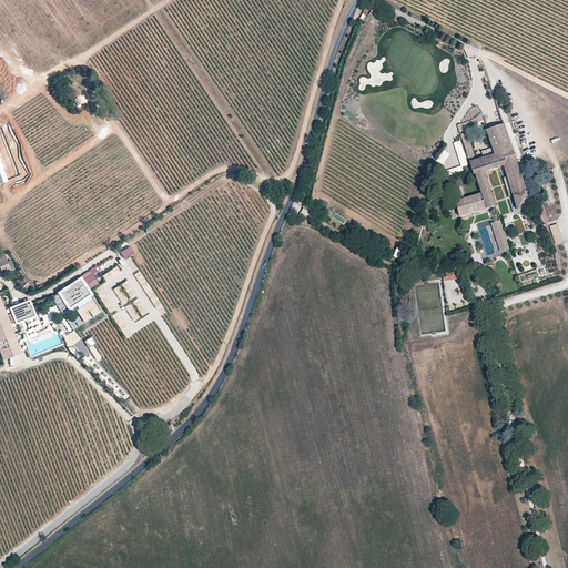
[(470,165),(473,173),(474,175),(476,174),(482,193),(487,209),(495,206),(488,185),(485,174),(484,172),(493,170),(504,165),(519,210),(526,199),(527,191),(521,174),(504,124),(487,131),(493,149),(495,154),(484,158),(477,160),(469,162),(470,165)]
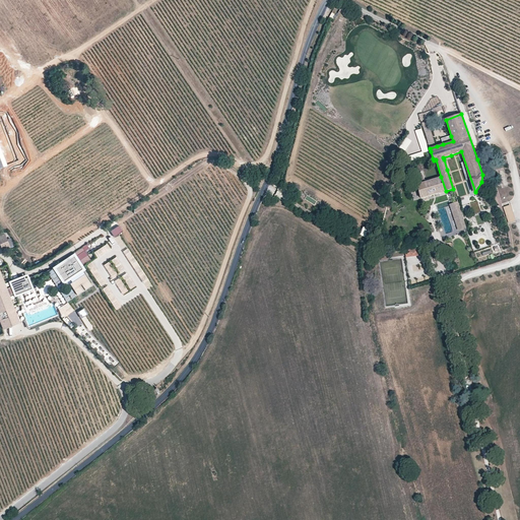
[(430,148),(437,146),(430,124),(423,126),(430,148)]
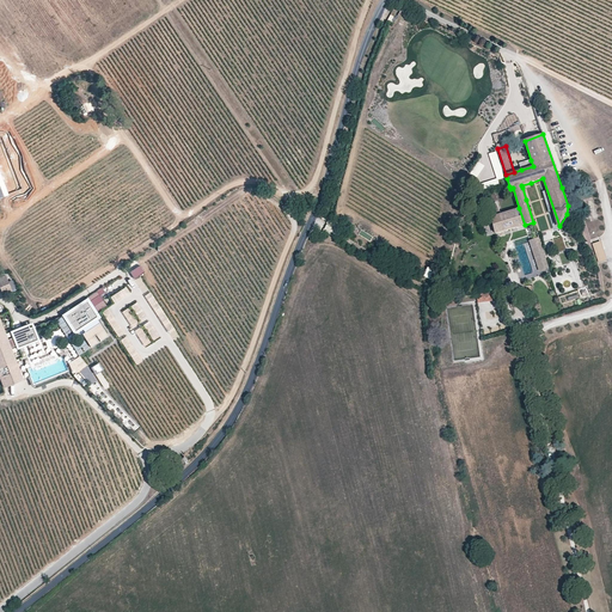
[(496,203),(487,206),(490,218),(501,214),(496,203)]
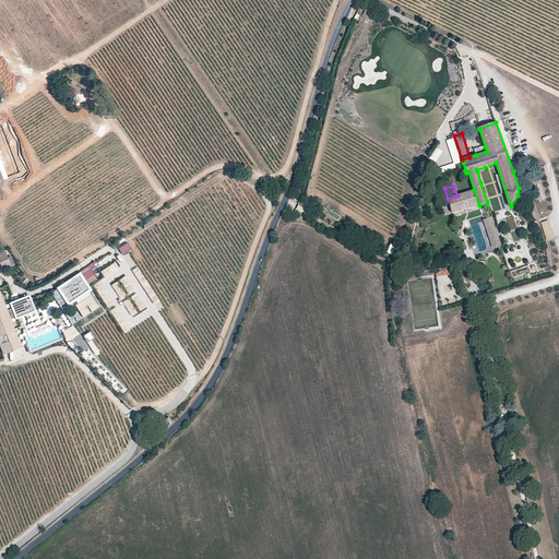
[(448,199),(452,214),(455,213),(479,205),(474,190),(458,195),(448,199)]
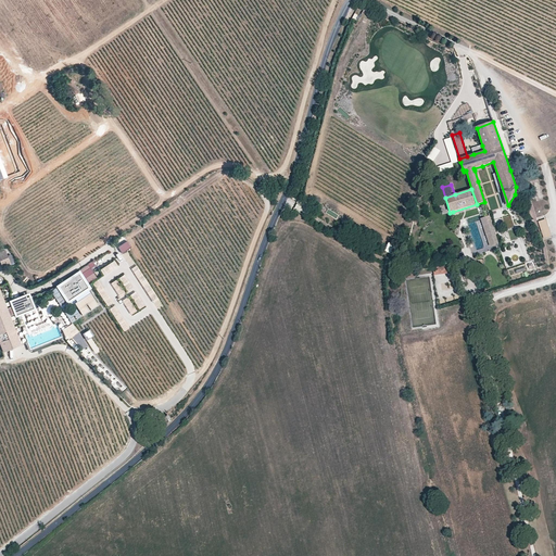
[(490,215),(480,218),(490,247),(498,243),(490,215)]
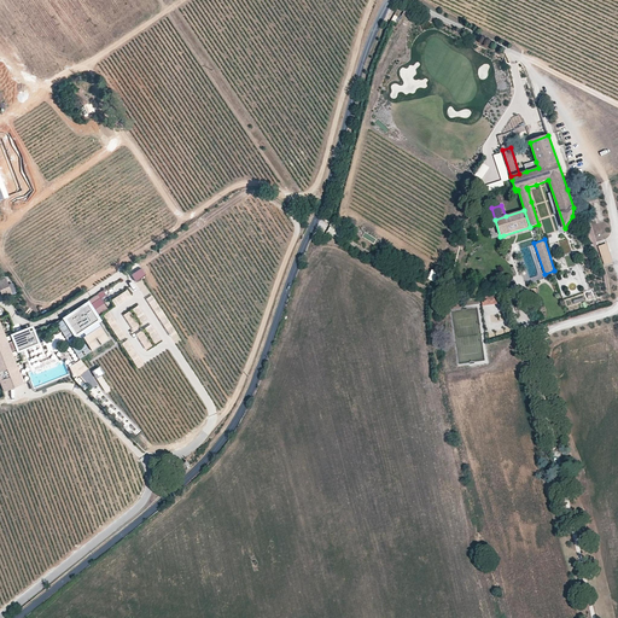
[(607,243),(598,246),(604,264),(613,262),(607,243)]
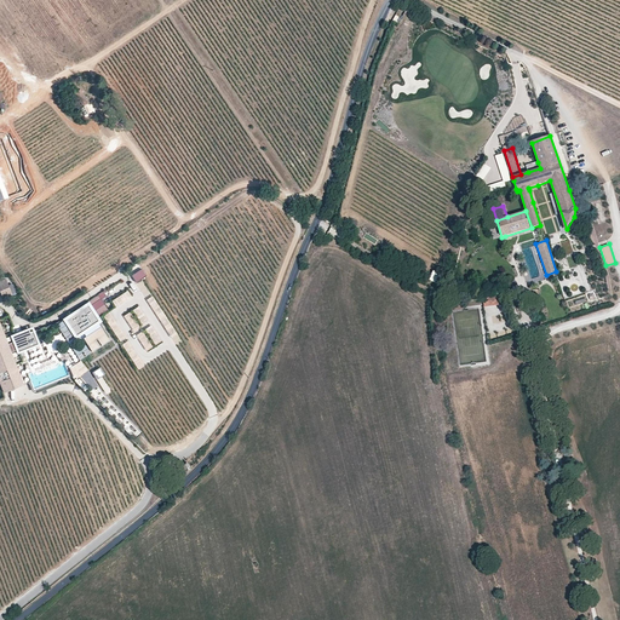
[(5,280),(0,281),(0,290),(3,297),(11,293),(5,280)]
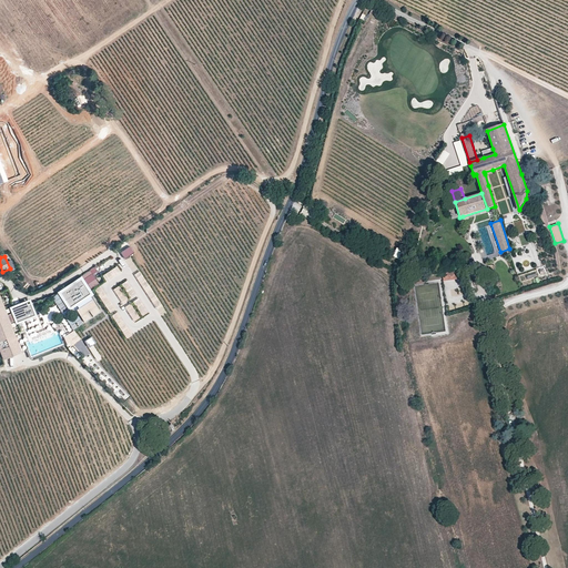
[(132,257),(127,261),(133,272),(139,269),(132,257)]
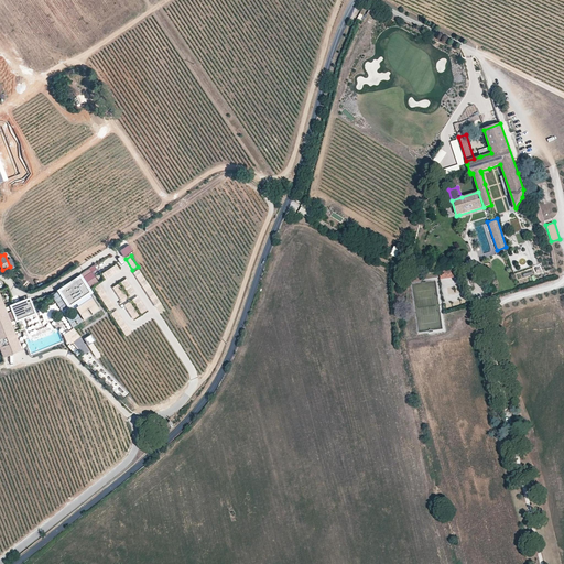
[(102,274),(107,280),(121,270),(117,264),(102,274)]
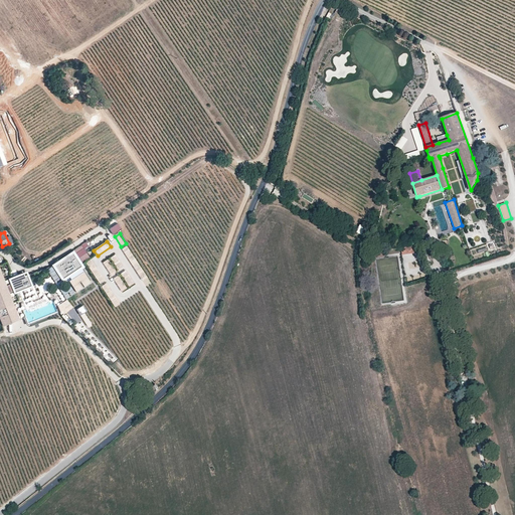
[(128,245),(123,248),(142,281),(147,278),(128,245)]
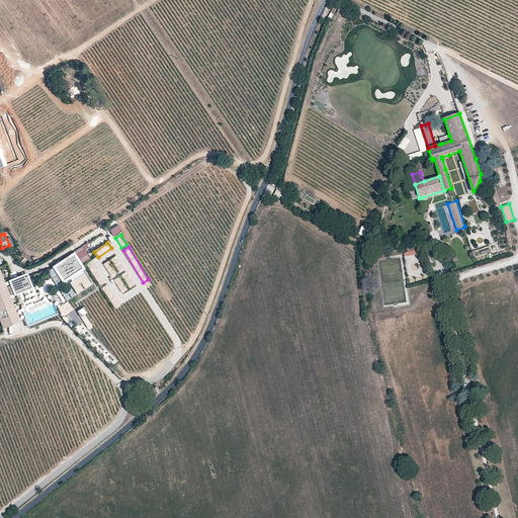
[(75,252),(52,266),(63,283),(85,268),(75,252)]
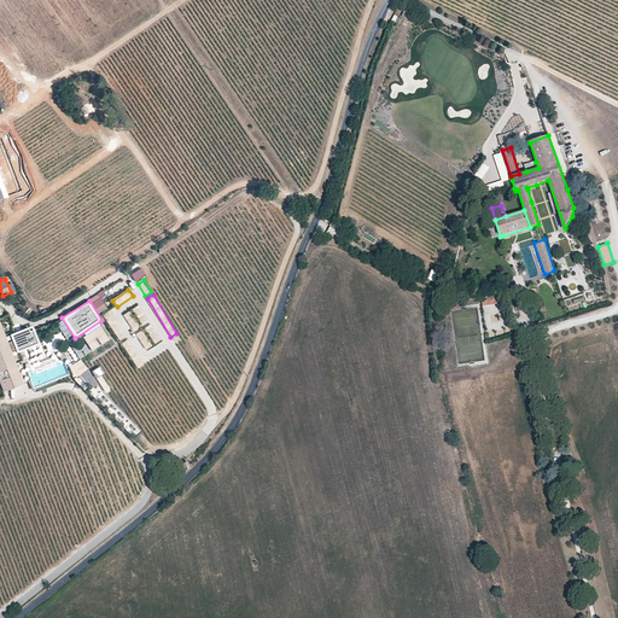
[(139,305),(133,309),(144,326),(150,321),(139,305)]
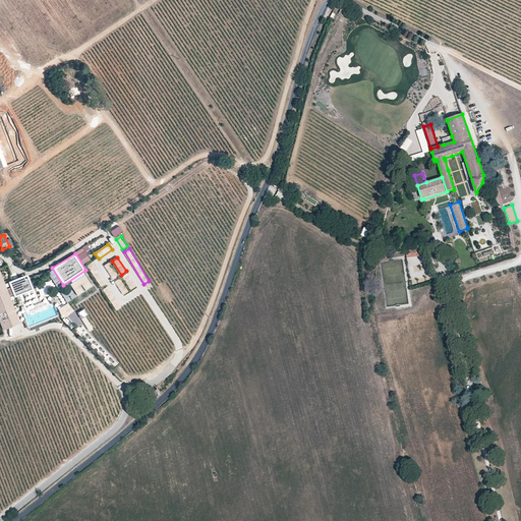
[(112,280),(118,277),(110,263),(105,265),(112,280)]
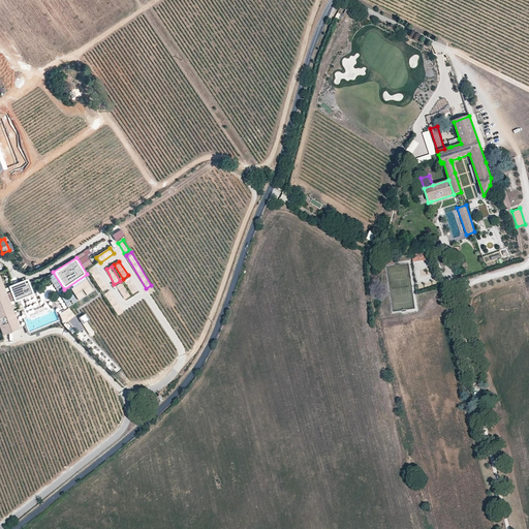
[(101,291),(106,289),(99,274),(95,277),(101,291)]
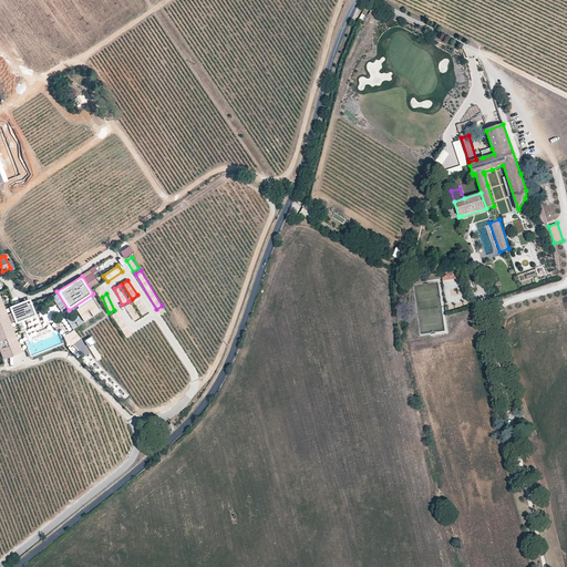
[(0,336),(13,332),(0,297),(0,336)]
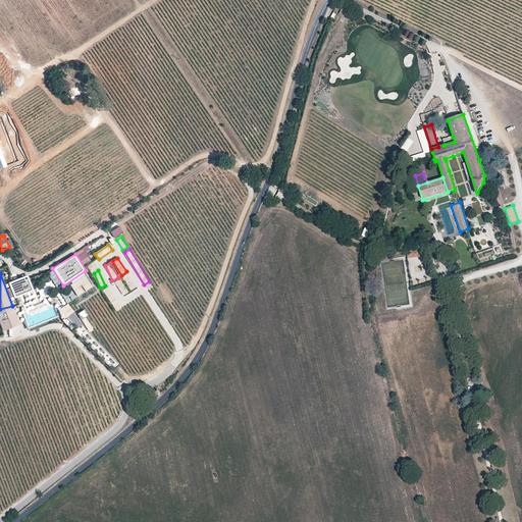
[(24,274),(8,281),(13,297),(31,290),(24,274)]
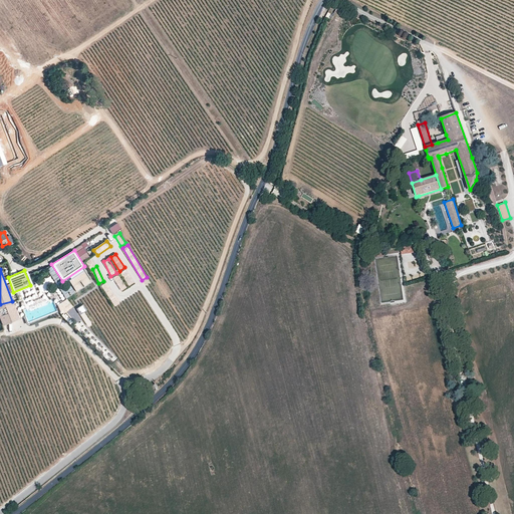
[(125,270),(120,273),(130,286),(135,283),(125,270)]
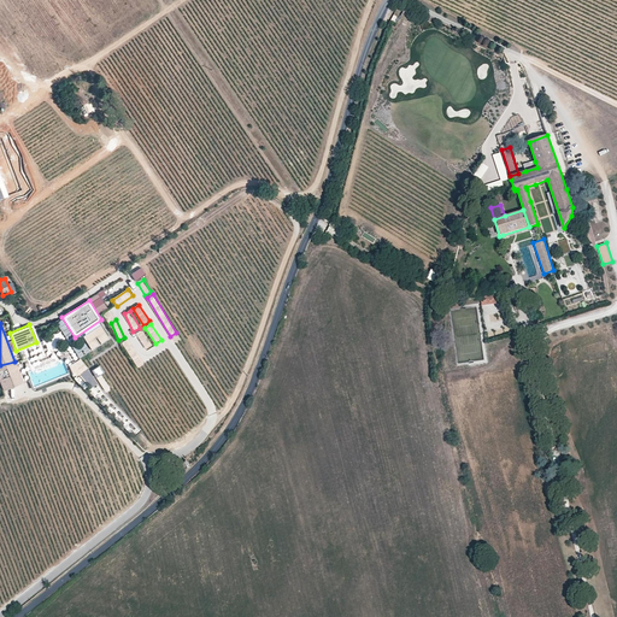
[(100,327),(83,336),(93,350),(109,340),(100,327)]
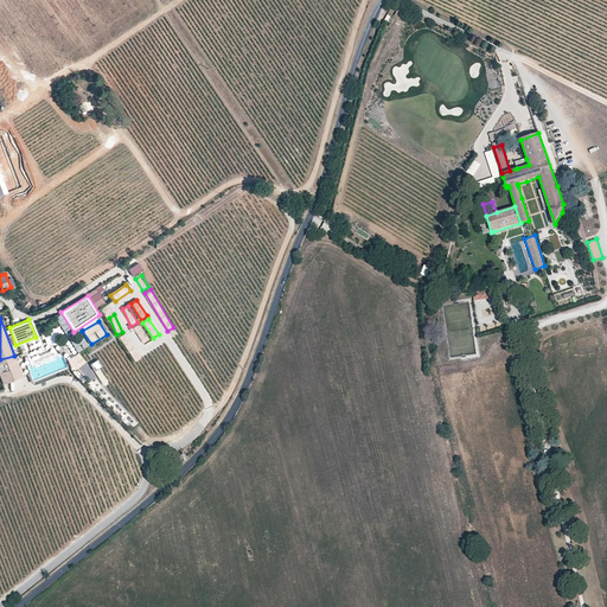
[(140,325),(134,328),(145,344),(151,340),(140,325)]
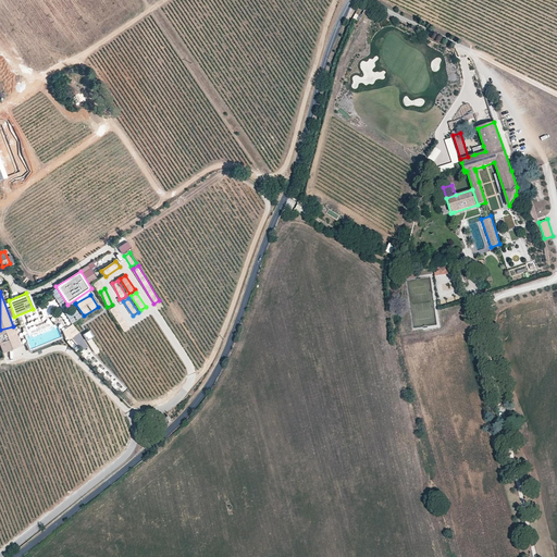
[(124,333),(131,329),(116,307),(110,310),(124,333)]
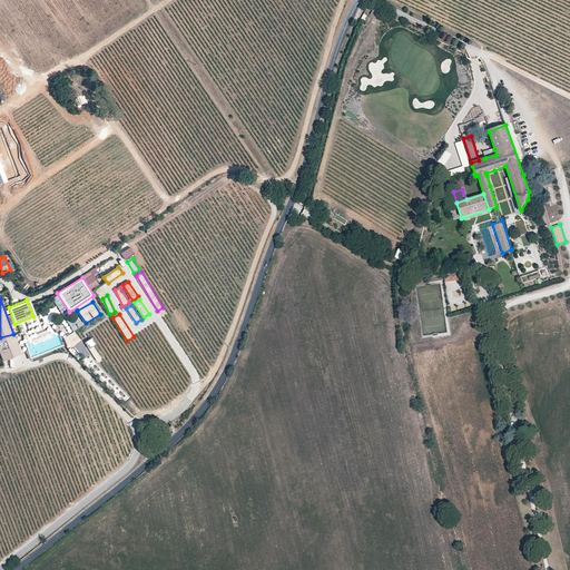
[(13,334),(0,337),(0,352),(3,361),(28,351),(21,331),(13,334)]
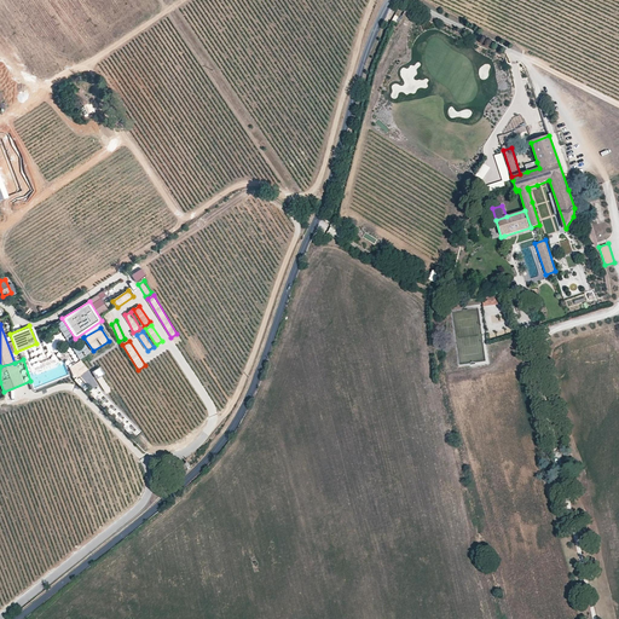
[(82,375),(90,389),(98,386),(91,371),(82,375)]
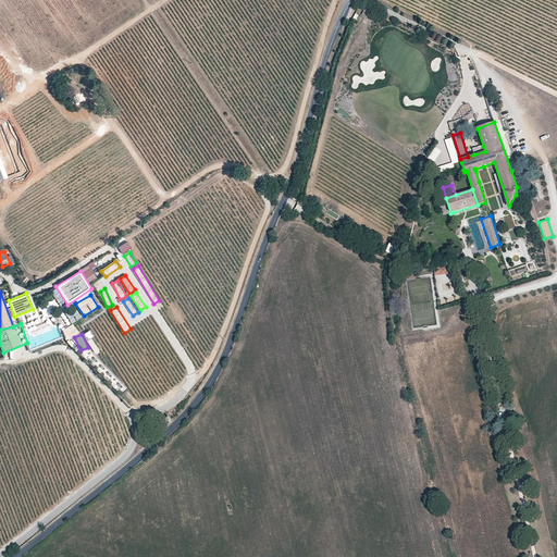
[(83,351),(89,358),(94,355),(87,347),(83,351)]
